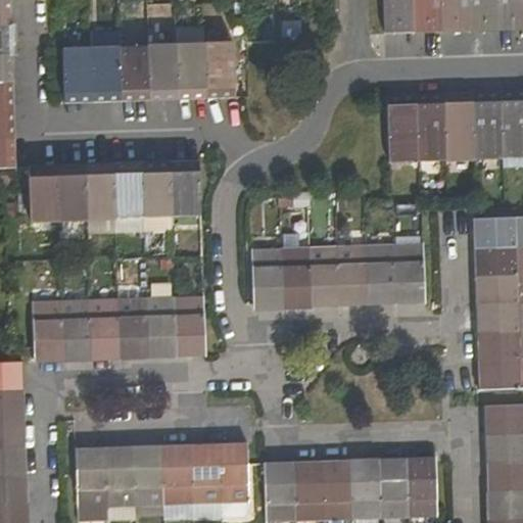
[(9,7),(9,0),(0,0),(0,25),(10,25),(9,7)]
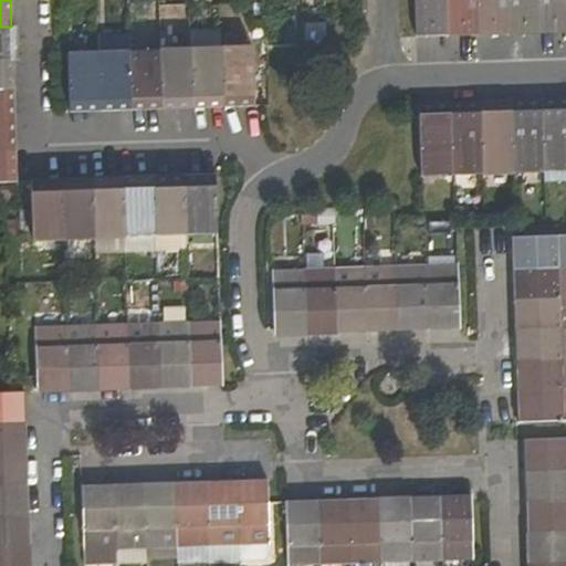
[(437,33),(450,33),(448,0),(416,0),(418,34),(437,33)]
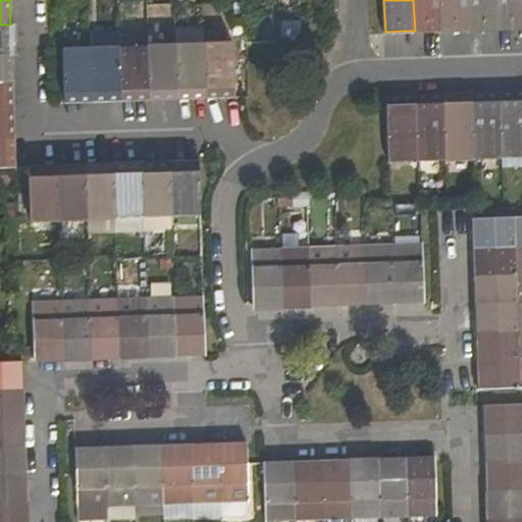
[(413,0),(415,31),(429,30),(442,30),(441,0),(413,0)]
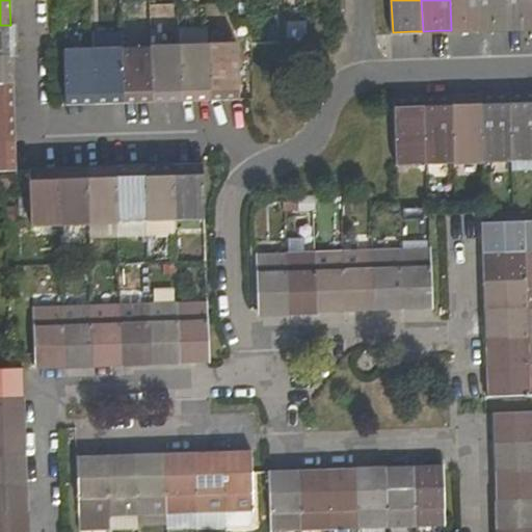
[(450,0),(451,30),(464,29),(480,28),(478,0),(450,0)]
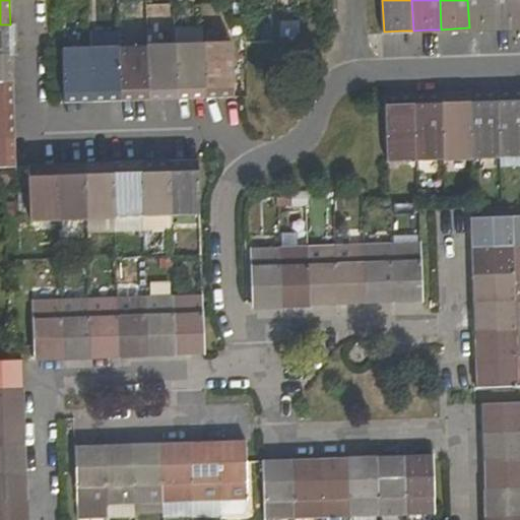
[(467,0),(469,27),(489,27),(498,26),(497,0),(467,0)]
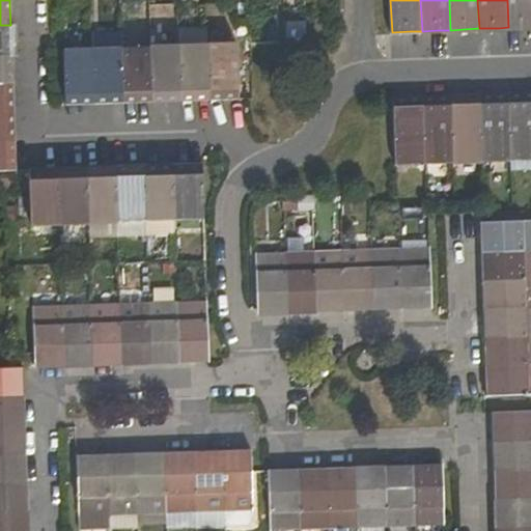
[(530,0),(507,0),(508,27),(527,26),(530,26),(530,0)]
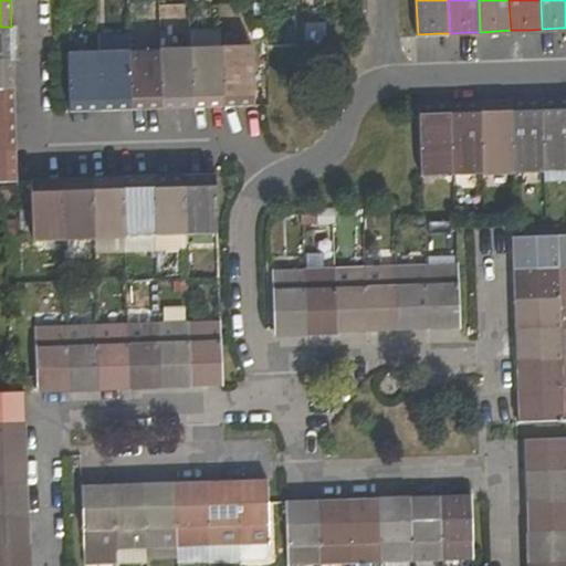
[(0,27),(0,56),(12,58),(11,42),(11,27),(0,27)]
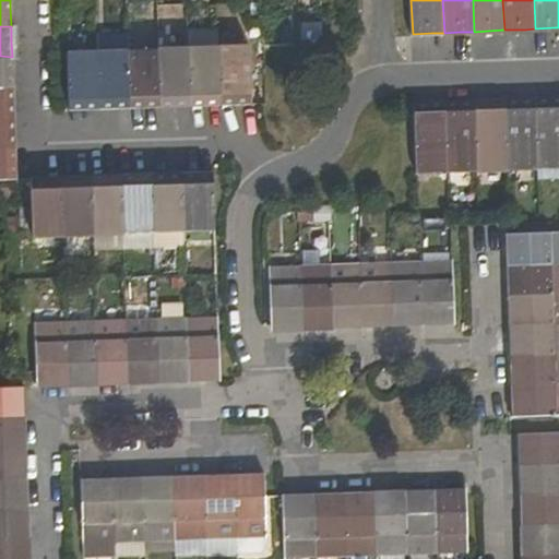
[(248,44),(218,45),(221,102),(234,102),(250,100),(248,44)]
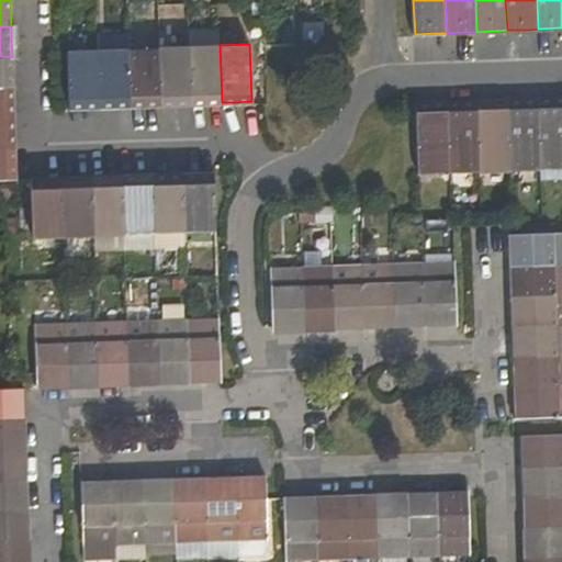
[(220,45),(189,46),(191,103),(205,103),(222,102),(220,45)]
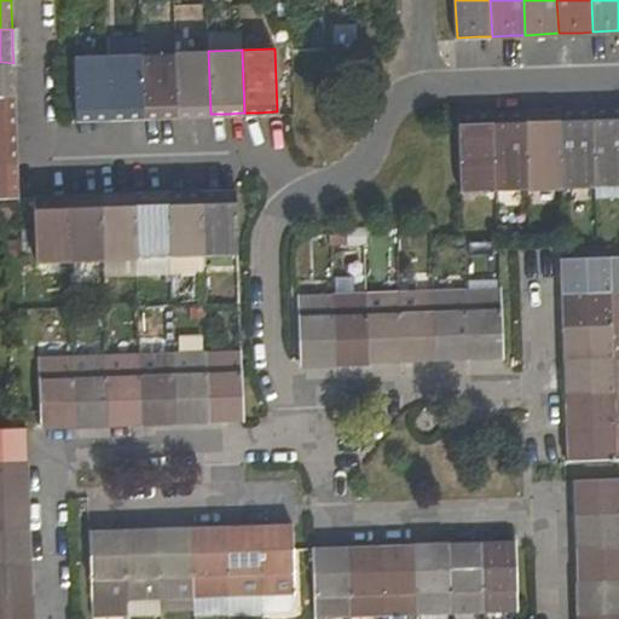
[(210,114),(208,51),(175,53),(178,115),(197,114),(210,114)]
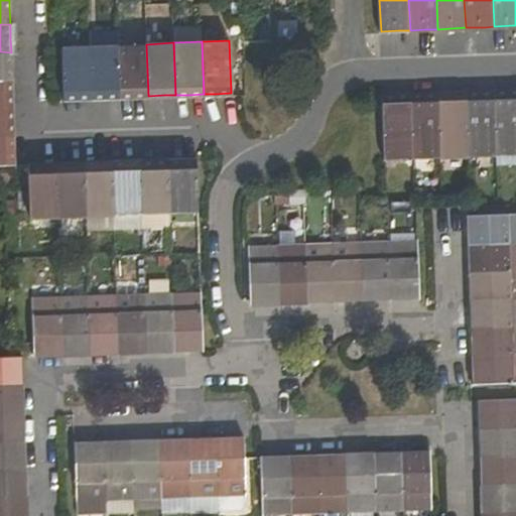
[(146,44),(116,45),(118,97),(132,96),(148,96),(146,44)]
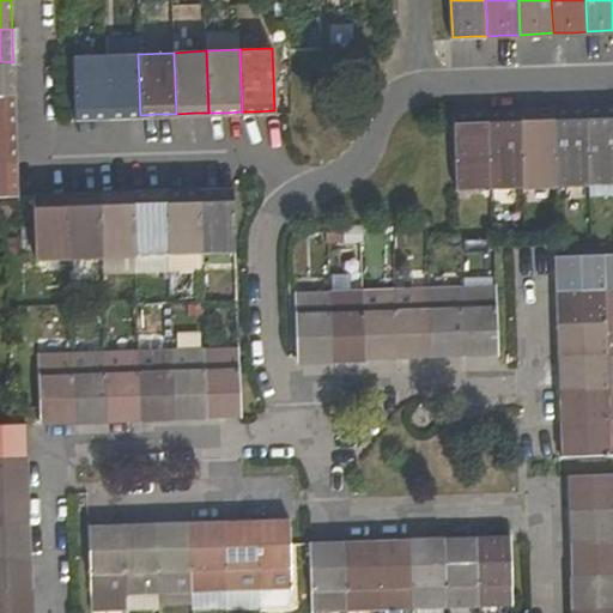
[(140,115),(138,54),(105,55),(108,116),(127,115),(140,115)]
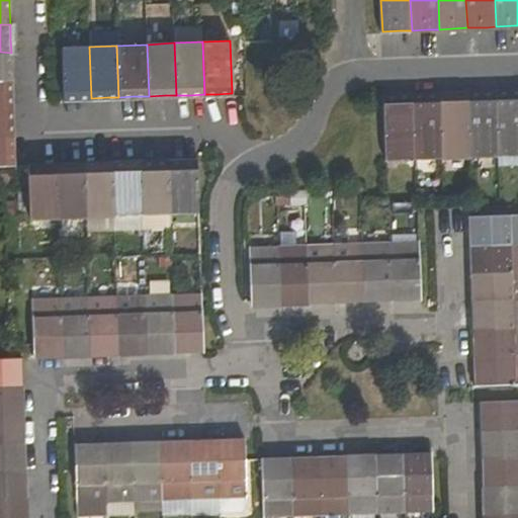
[(89,47),(61,48),(63,99),(81,98),(91,98),(89,47)]
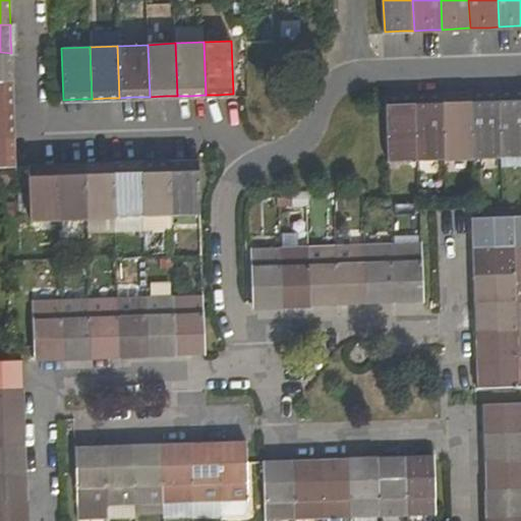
[(0,81),(12,81),(11,68),(11,53),(0,52),(0,81)]
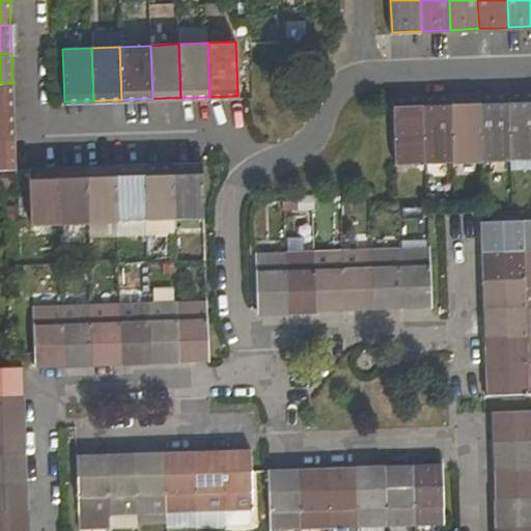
[(0,83),(0,112),(14,112),(12,94),(12,83),(0,83)]
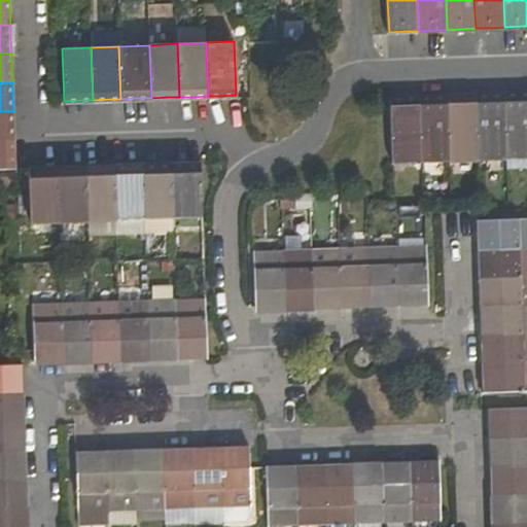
[(513,164),(526,163),(526,97),(511,98),(513,164)]
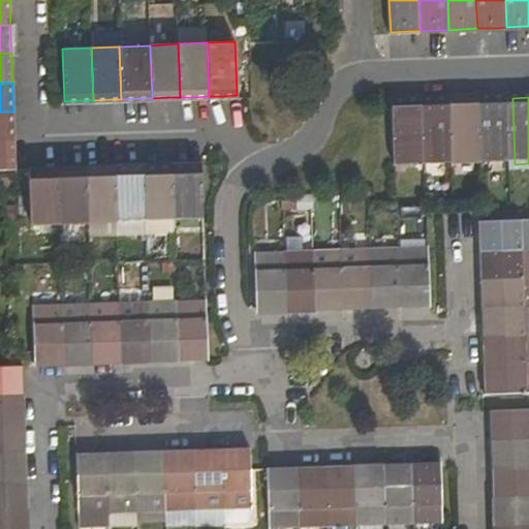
[(481,99),(484,165),(515,164),(512,98),(493,98),(481,99)]
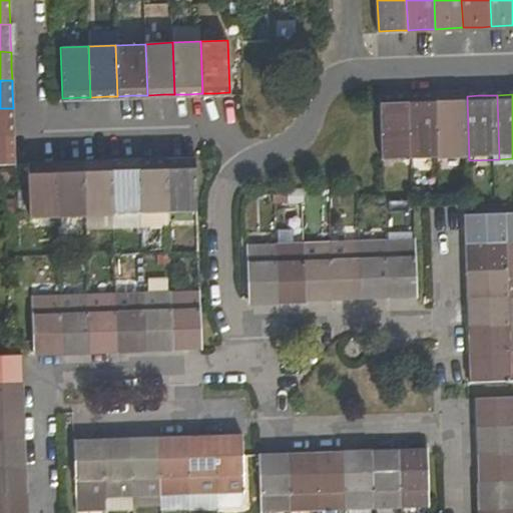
[(444,161),(469,160),(467,96),(457,96),(442,97),(444,161)]
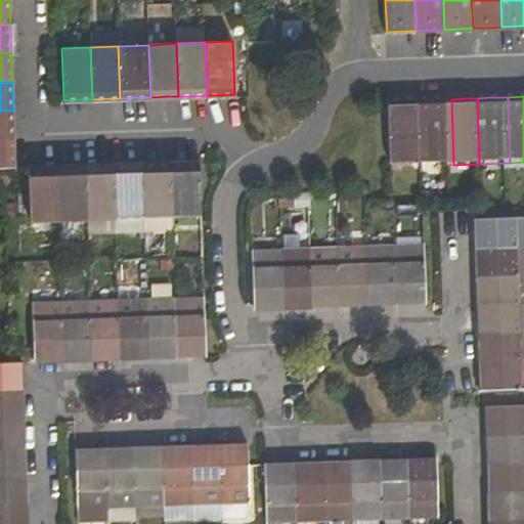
[(422,100),(424,166),(453,165),(451,99),(438,99),(422,100)]
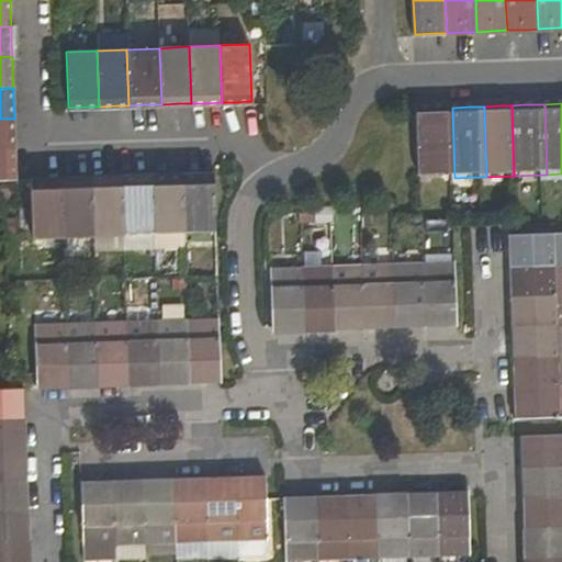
[(425,179),(454,178),(452,108),(434,109),(423,109),(425,179)]
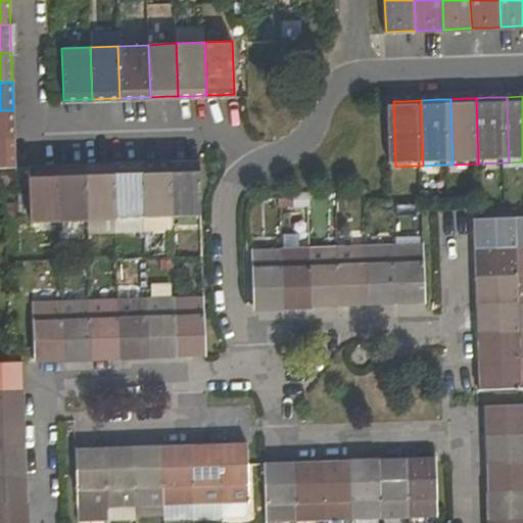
[(0,110),(0,139),(14,139),(13,128),(13,110),(0,110)]
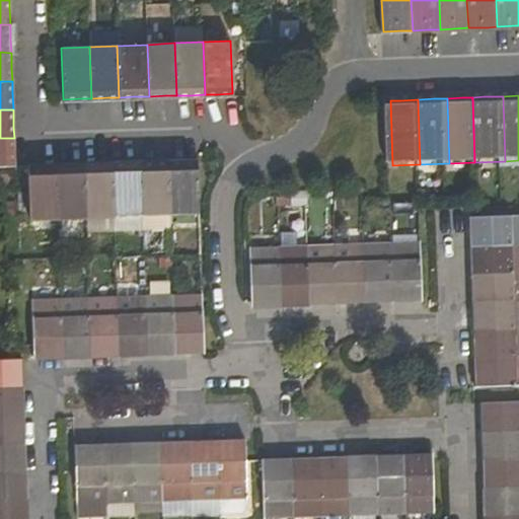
[(0,165),(14,165),(14,151),(14,138),(0,138),(0,165)]
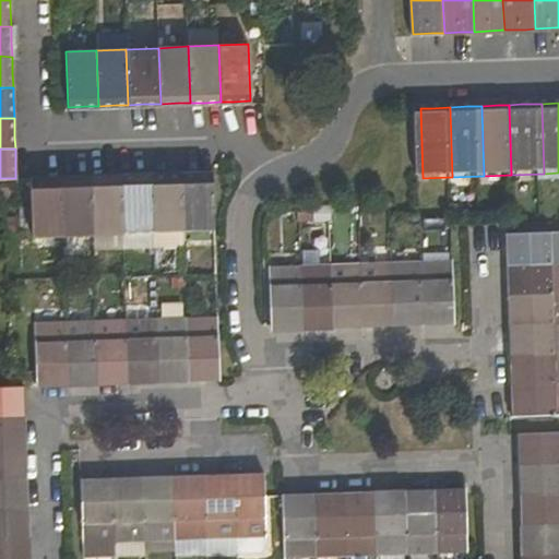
[(185,230),(213,230),(211,170),(193,171),(182,171),(185,230)]
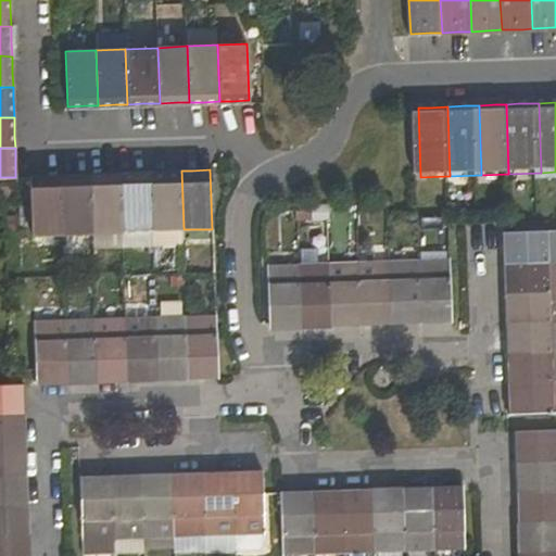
[(152,230),(184,229),(181,171),(169,171),(150,172),(152,230)]
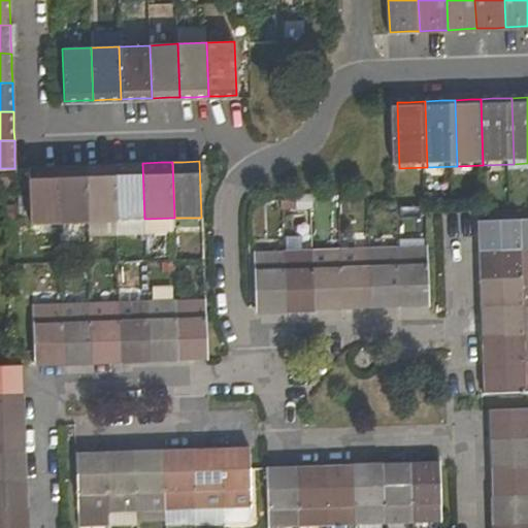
[(117,220),(144,219),(142,163),(130,163),(114,164),(117,220)]
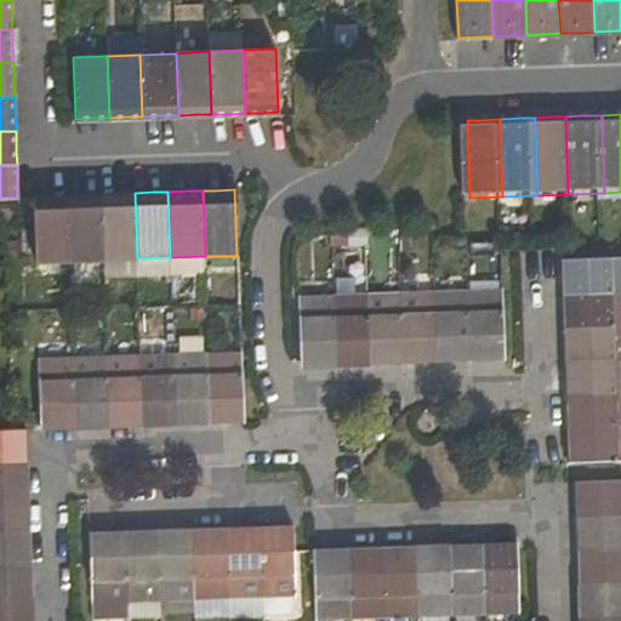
[(103,260),(137,258),(135,193),(120,193),(101,194),(103,260)]
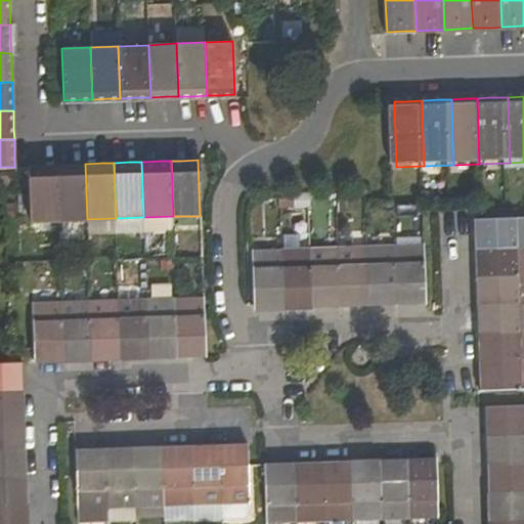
[(57,220),(87,219),(85,164),(73,164),(55,165),(57,220)]
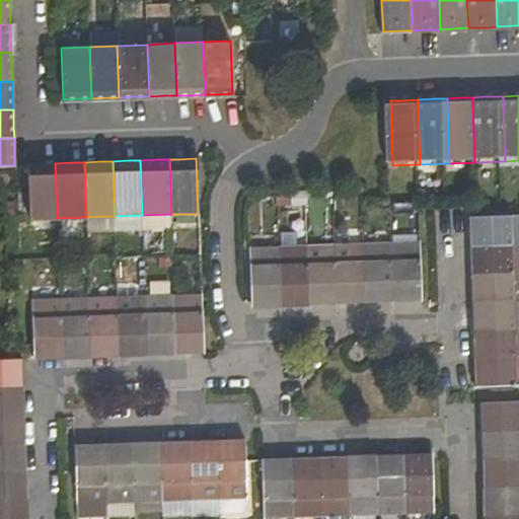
[(29,219),(57,218),(55,163),(38,163),(27,164),(28,178),(29,219)]
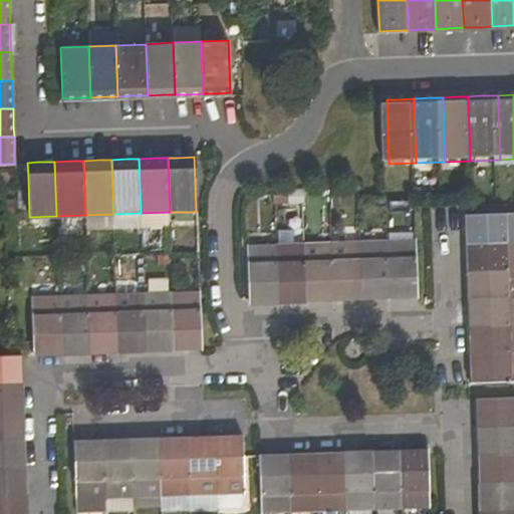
[(467,231),(467,243),(513,241),(513,213),(467,215),(467,231)]
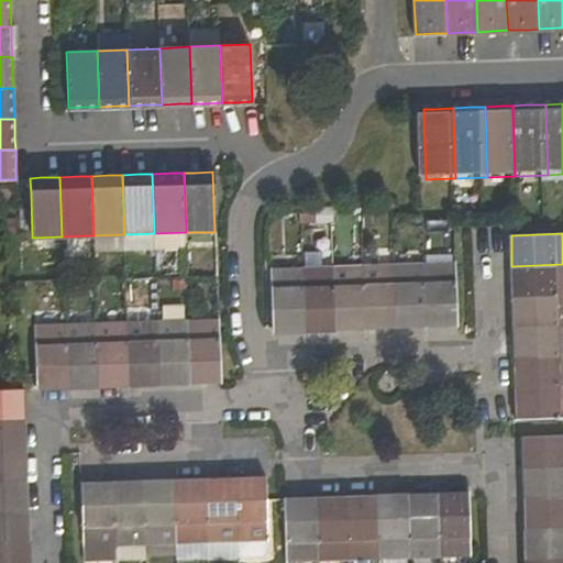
[(455,263),(424,264),(426,327),(440,327),(456,326),(455,263)]
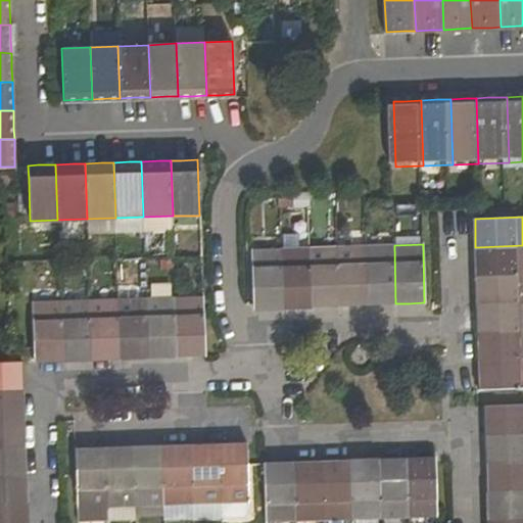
[(367,304),(365,245),(337,246),(339,305),(355,304),(367,304)]
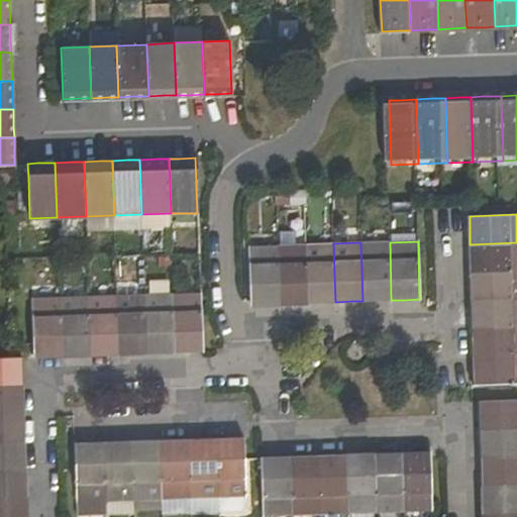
[(391,300),(390,242),(360,242),(363,301),(382,300),(391,300)]
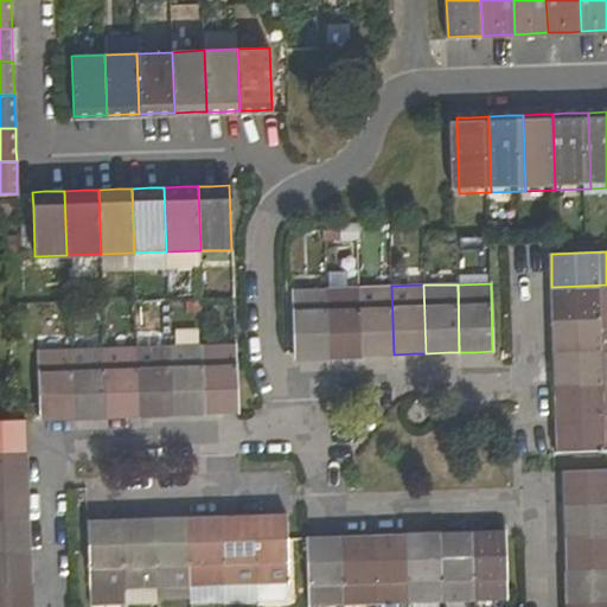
[(553,318),(606,315),(606,285),(551,287),(553,301),(553,318)]
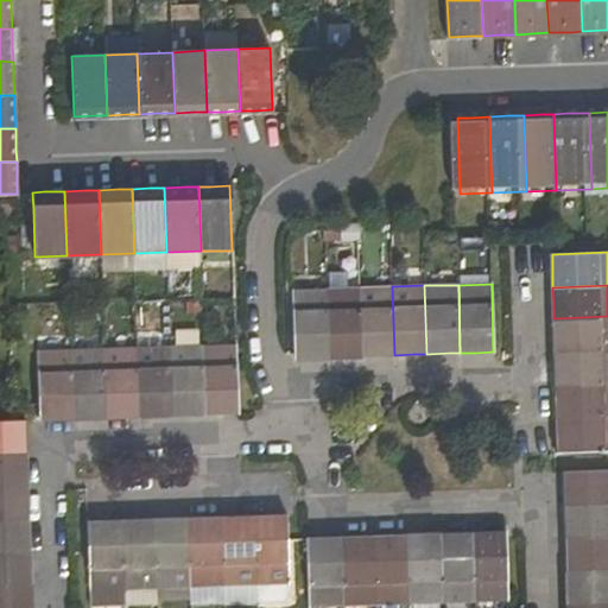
[(394,355),(392,286),(360,287),(362,355),(381,355),(394,355)]
